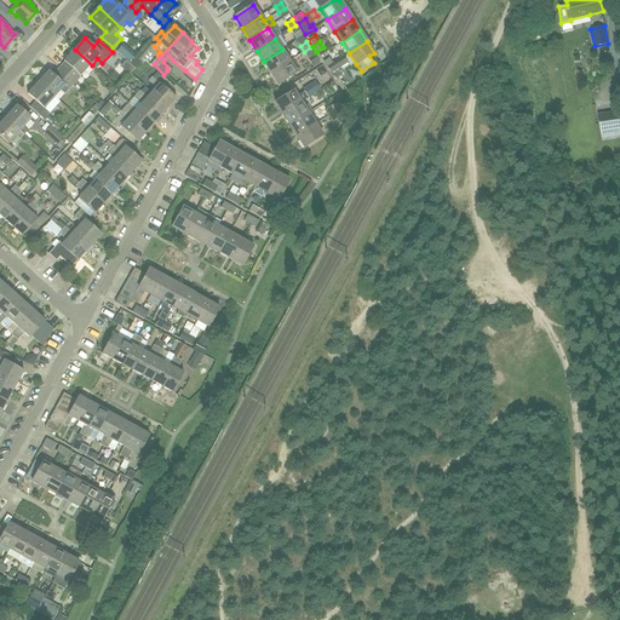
[(150,44),(138,58),(143,62),(153,50),(150,49),(153,45),(150,44)]
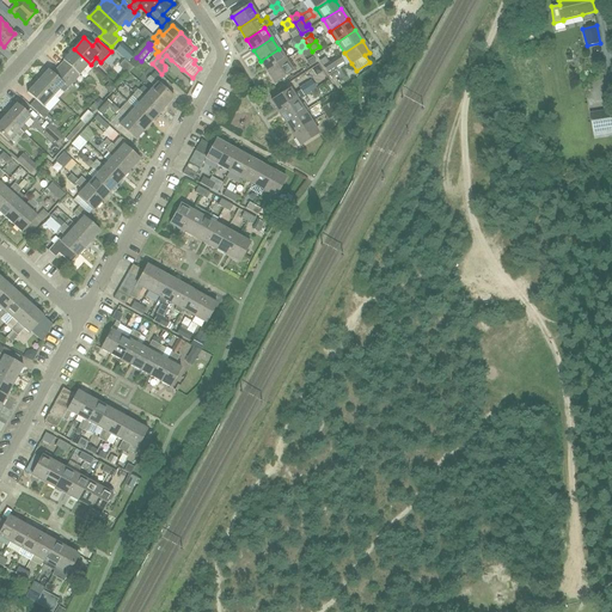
[(66,57),(57,67),(74,81),(80,75),(91,65),(74,49),(66,57)]
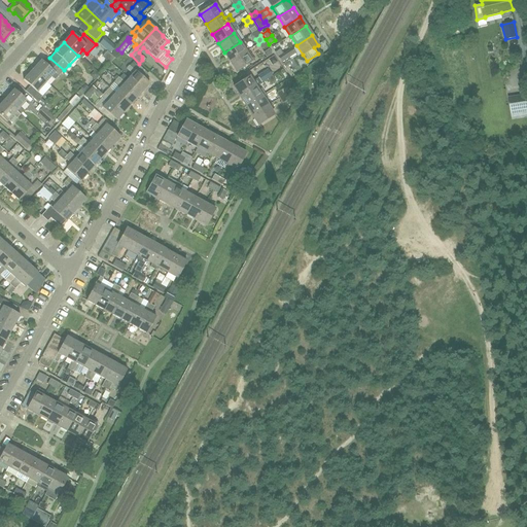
[(246,51),(240,42),(224,53),(231,62),(249,50),(248,49),(246,51)]
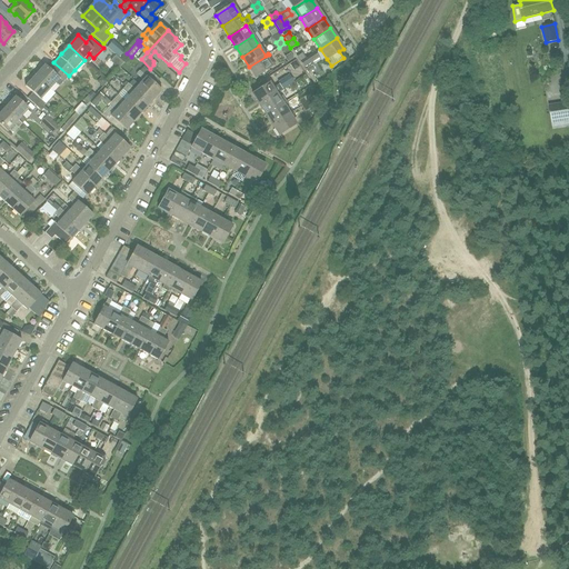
[(141,59),(147,52),(145,50),(137,59),(139,61),(141,59)]
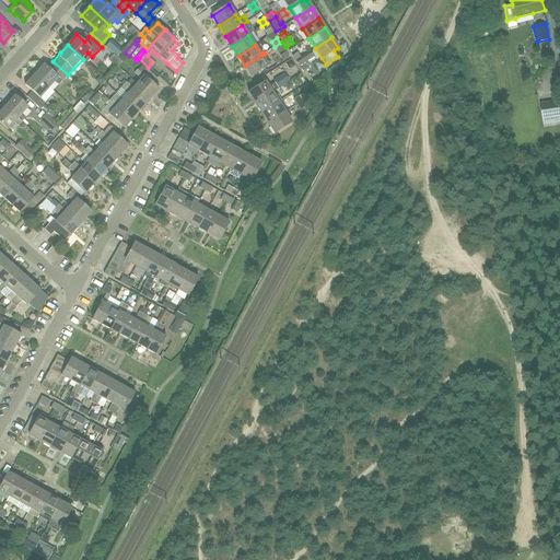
[(315,59),(311,51),(301,58),(295,61),(305,76),(311,72),(308,69),(310,68),(307,63),(315,59)]
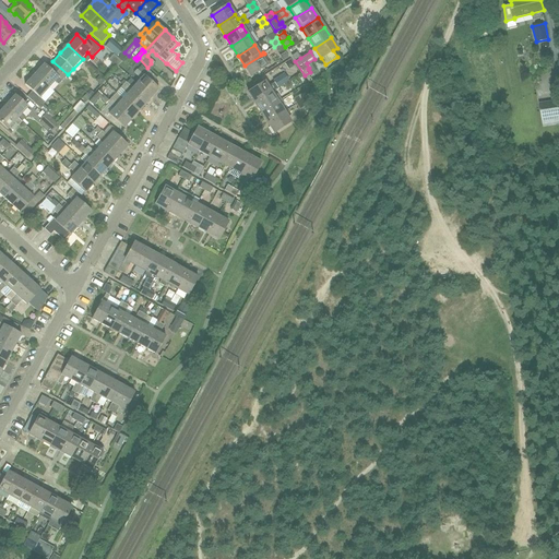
[(300,58),(297,52),(292,56),(295,61),(300,58)]
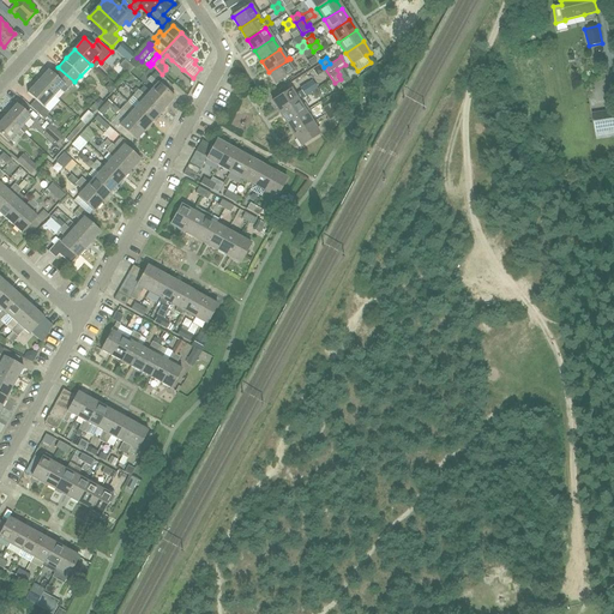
[(290,59),(269,72),(276,83),(294,72),(296,70),(290,59)]
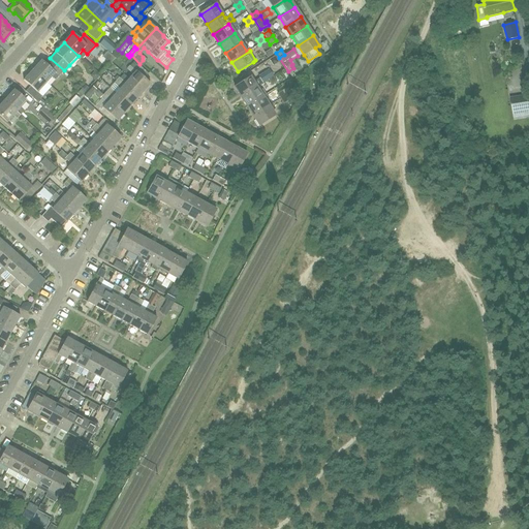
[(64,70),(50,58),(45,63),(42,60),(32,70),(48,84),(52,78),(55,81),(62,72),(67,78),(69,75),(64,70)]
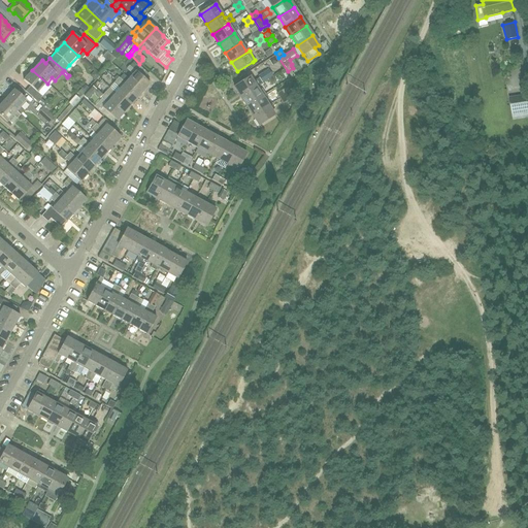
[(129,78),(143,92),(151,85),(143,78),(149,73),(140,66),(139,67),(133,62),(130,66),(129,65),(126,69),(132,74),(129,78)]
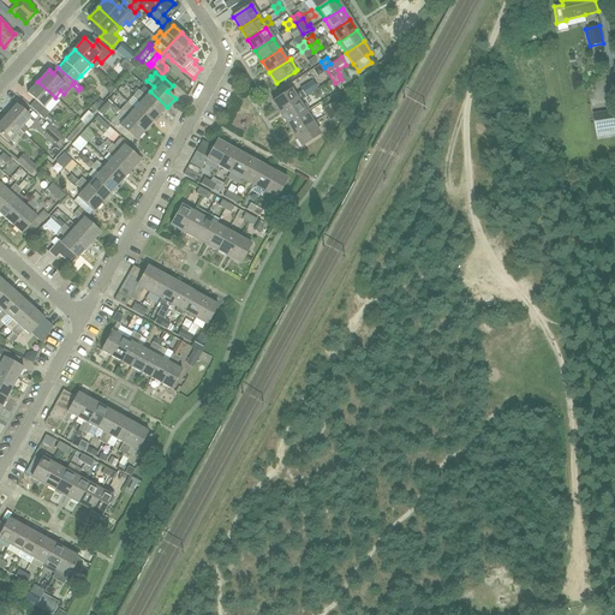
[(201,90),(208,81),(198,75),(191,84),(201,90)]
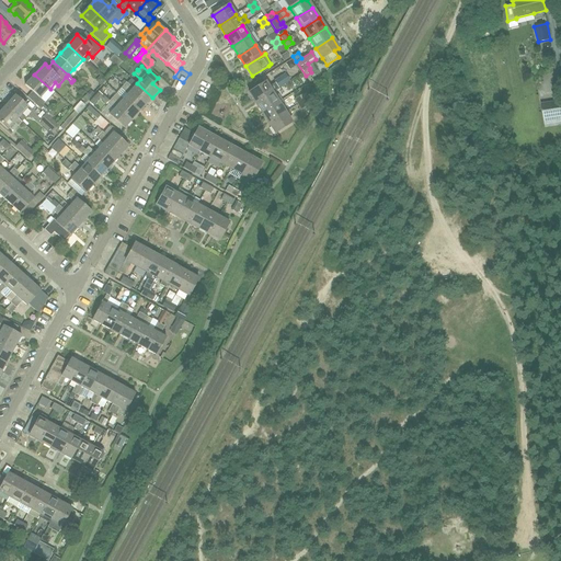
[(275,82),(268,87),(265,82),(249,92),(255,103),(272,93),(284,84),(290,80),(285,72),(274,80),(275,82)]
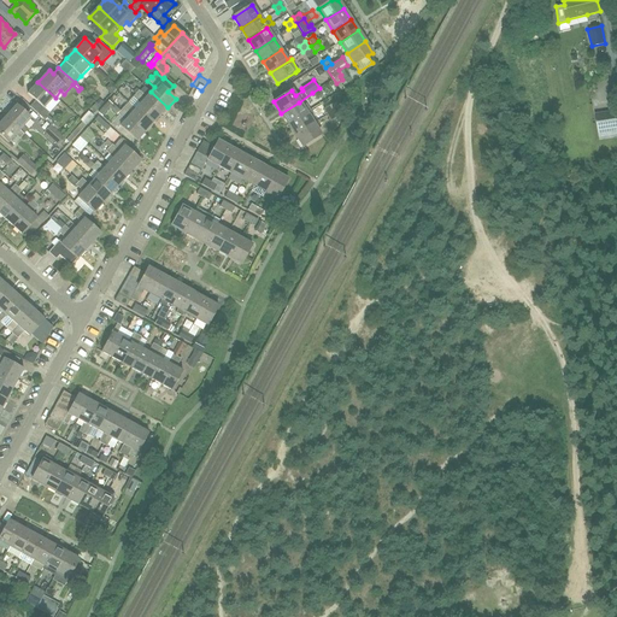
[(56,98),(37,82),(28,93),(35,100),(30,107),(50,124),(51,125),(54,121),(47,115),(50,113),(45,109),(56,98)]
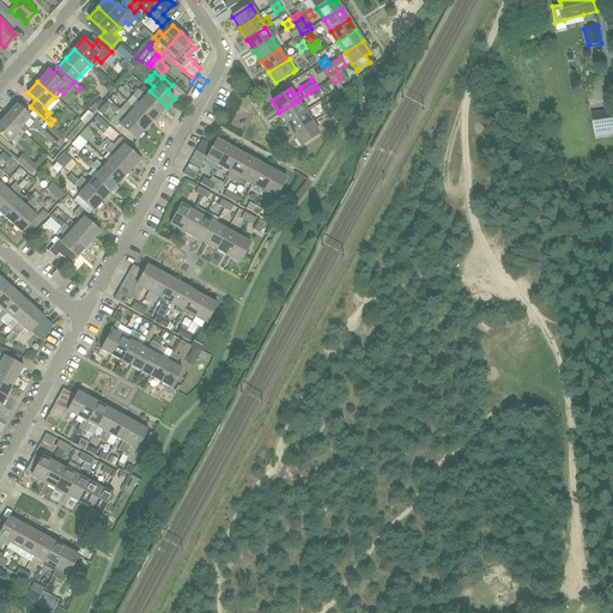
[(317,87),(310,92),(315,98),(321,93),(317,87)]
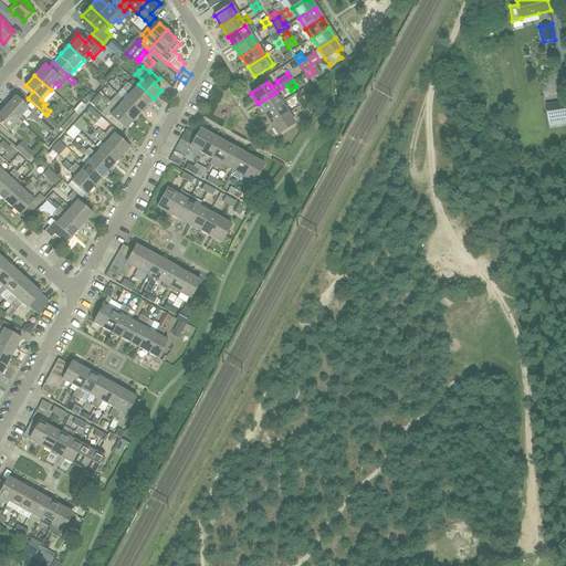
[(154,98),(138,84),(134,88),(127,83),(125,85),(147,106),(154,98)]
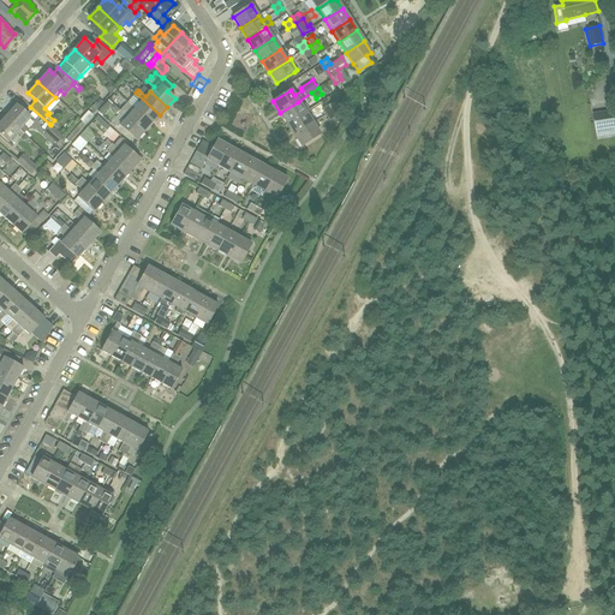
[(160,115),(136,93),(132,97),(139,103),(136,108),(153,124),(160,115)]
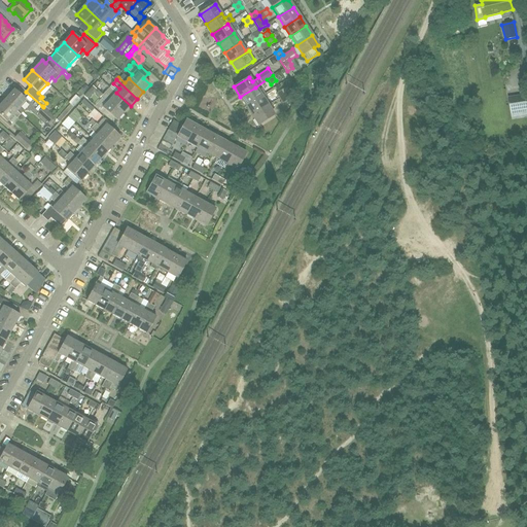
[(77,94),(80,97),(85,91),(82,88),(77,94)]
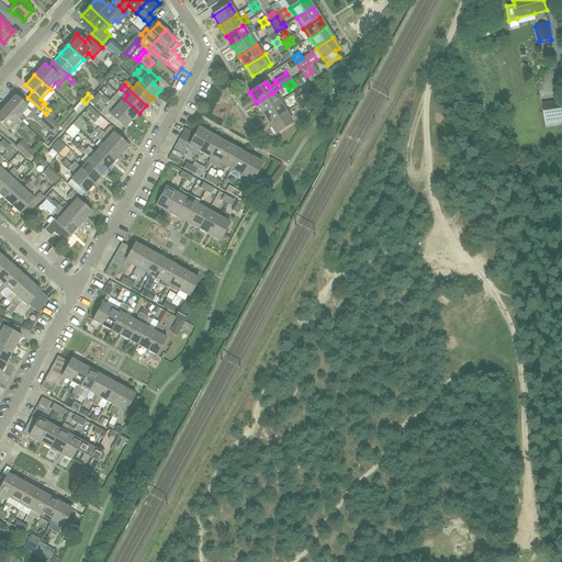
[(276,97),(272,93),(256,103),(262,113),(283,100),(279,94),(276,97)]
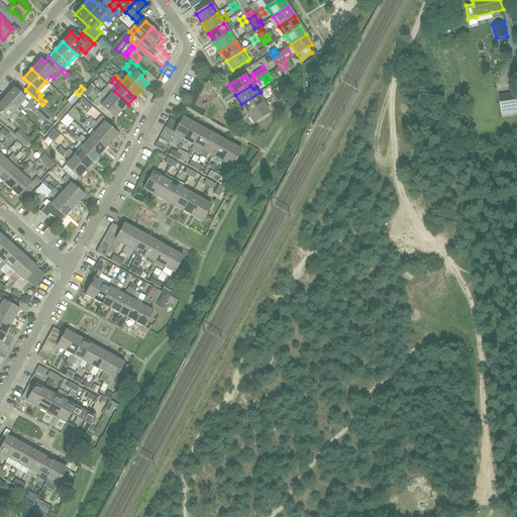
[(23,109),(19,105),(25,99),(14,88),(4,98),(20,113),(23,109)]
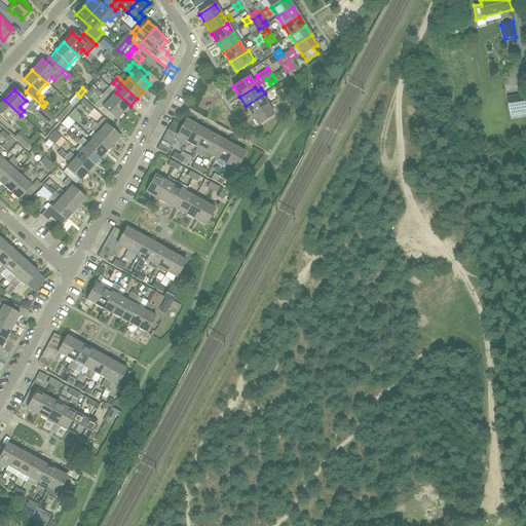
[(110,100),(103,94),(103,95),(97,89),(94,92),(106,104),(103,107),(117,120),(123,113),(110,100)]
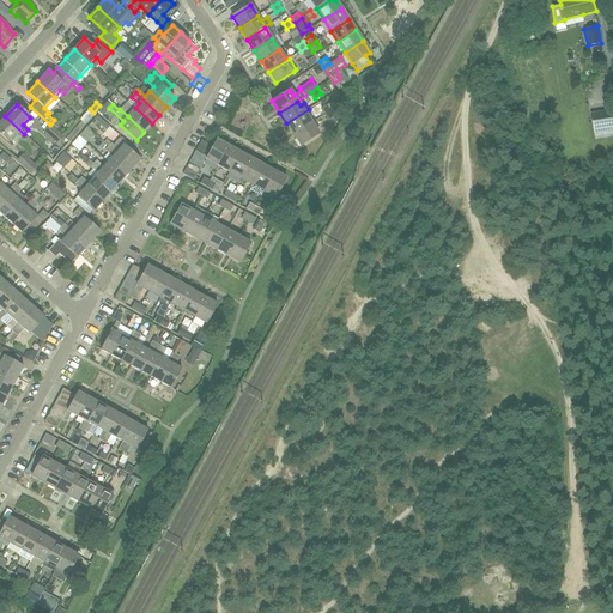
[(325,114),(331,110),(327,104),(321,108),(325,114)]
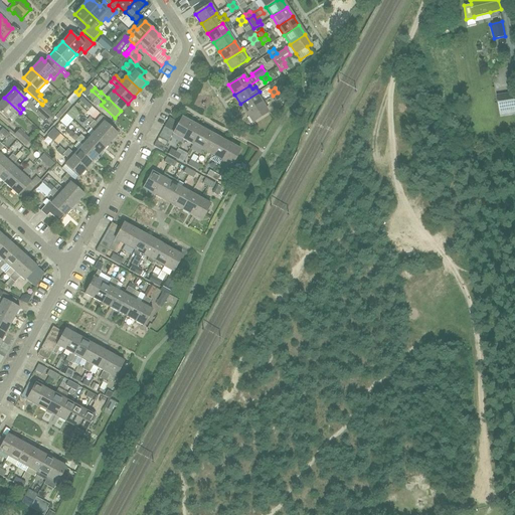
[(108,98),(121,111),(128,104),(114,91),(110,96),(103,90),(101,92),(108,98)]
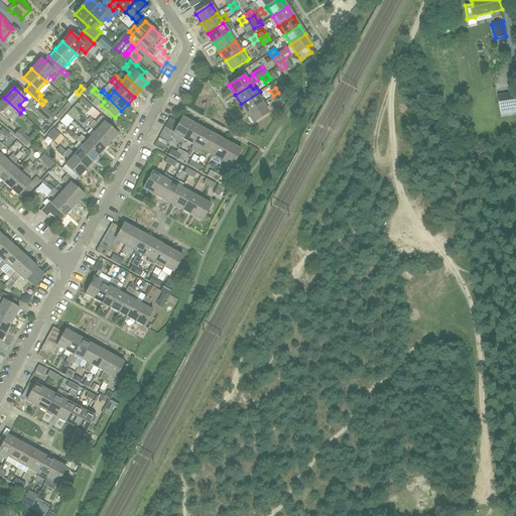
[(78,96),(74,92),(67,100),(71,104),(78,96)]
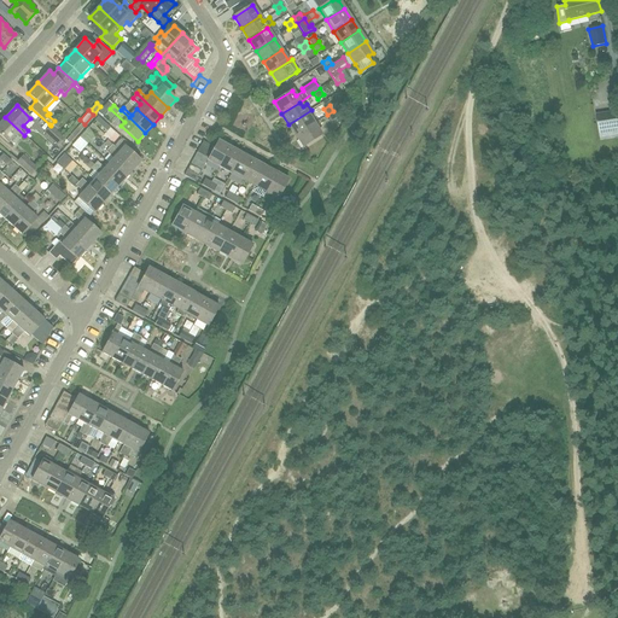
[(312,110),(289,124),(296,135),(314,123),(310,120),(315,116),(312,110)]
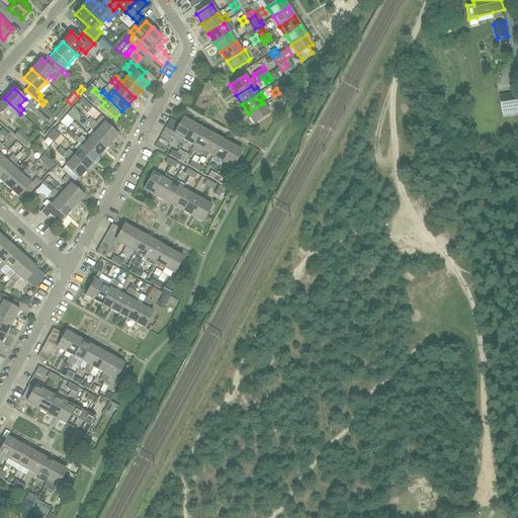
[(279,93),(274,96),(278,101),(283,98),(279,93)]
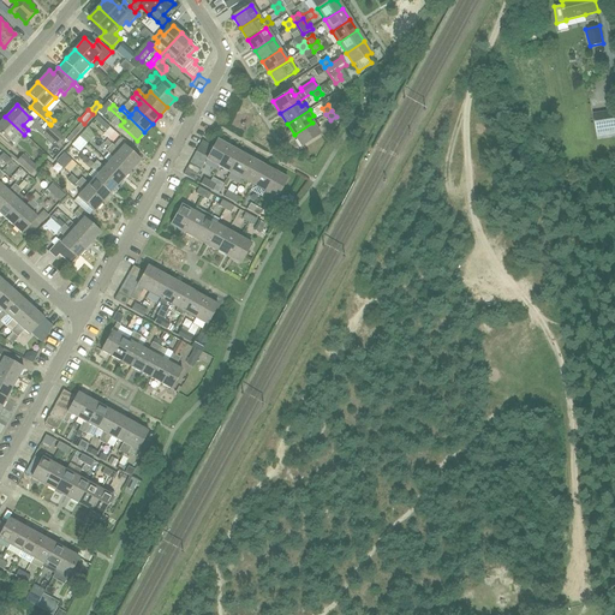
[(614,112),(593,115),(597,139),(614,136),(614,112)]
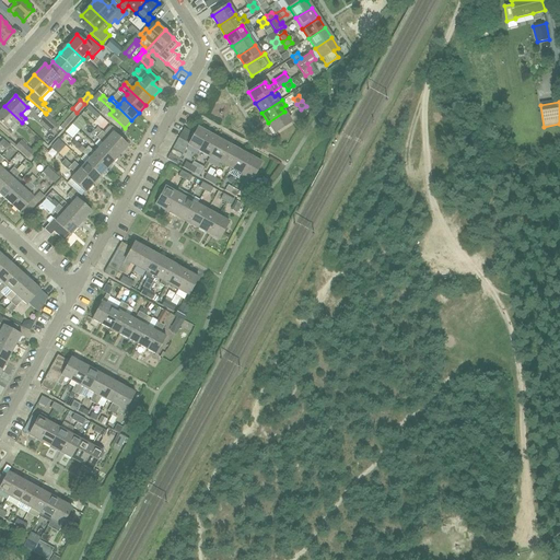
[(89,105),(85,108),(96,118),(100,115),(89,105)]
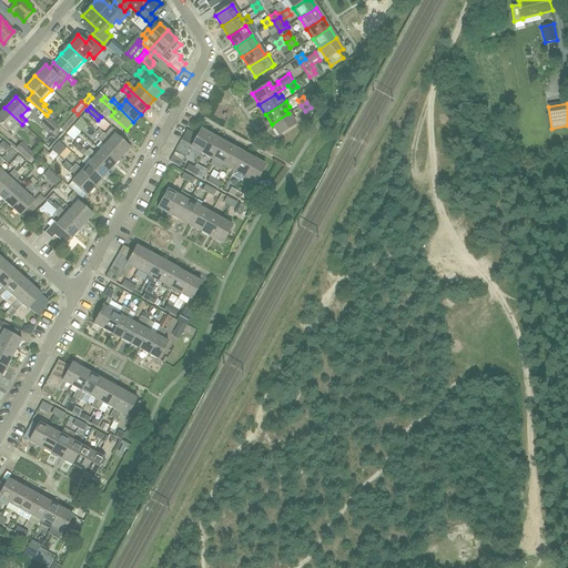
[(22,124),(4,108),(0,113),(0,124),(8,131),(14,124),(19,128),(22,124)]
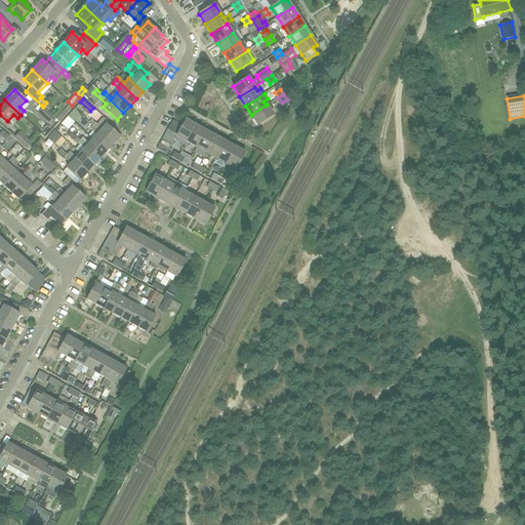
[(267,105),(251,115),(257,125),(273,115),(267,105)]
